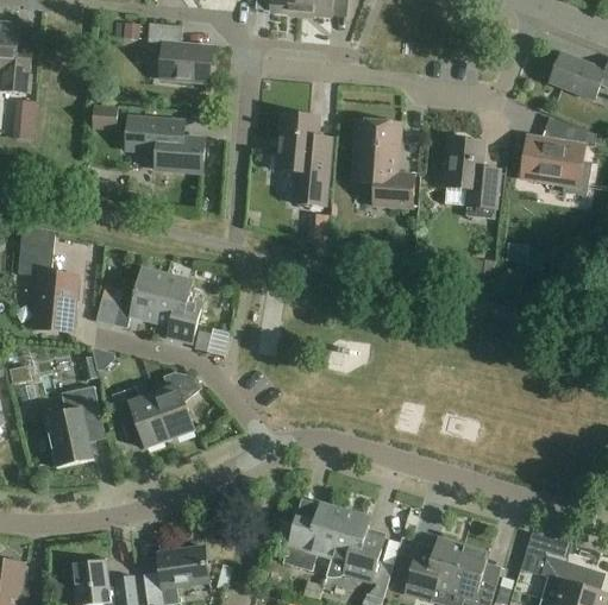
[(270,0),(269,11),(300,13),(301,0),(270,0)]
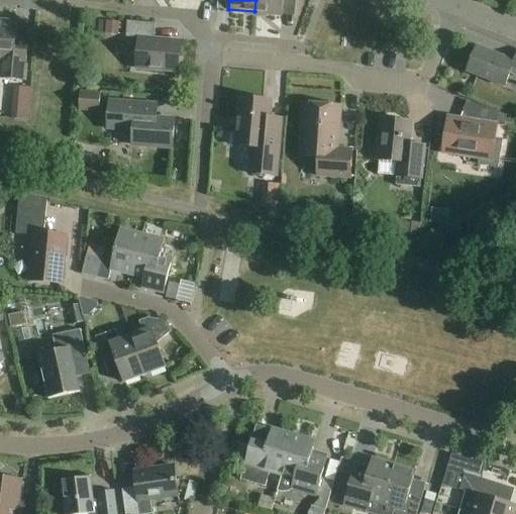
[(255,0),(254,11),(281,14),(282,0),(255,0)]
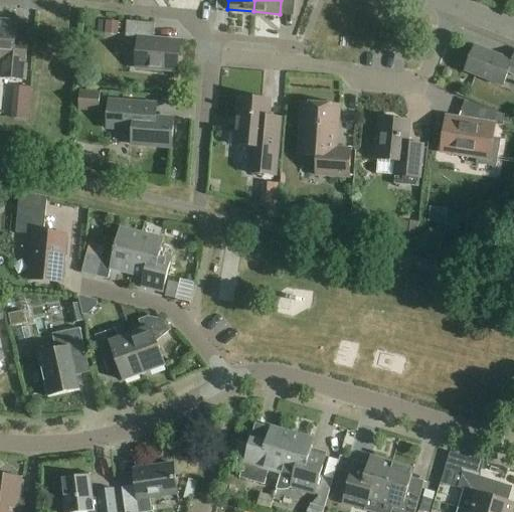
[(117,33),(118,20),(97,18),(96,31),(117,33)]
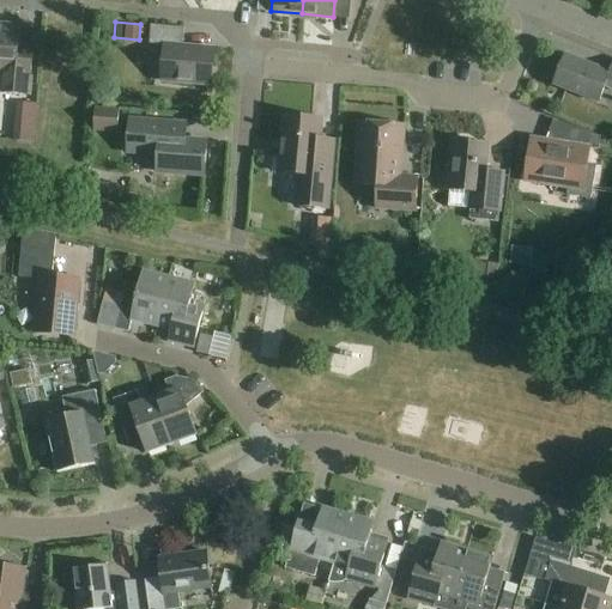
[(0,90),(28,93),(31,52),(17,50),(19,25),(0,23),(0,90)]
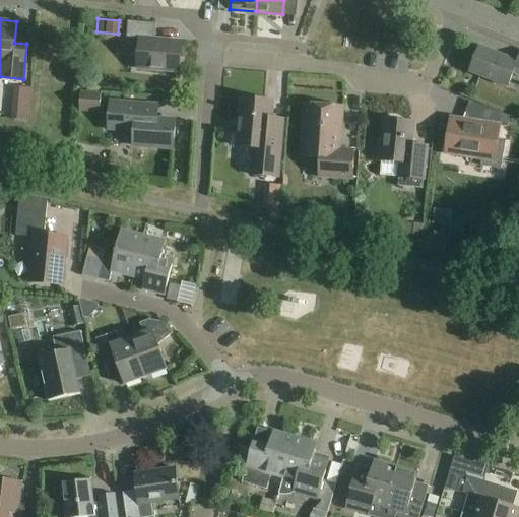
[(136,67),(178,70),(181,40),(153,38),(155,21),(127,19),(125,36),(139,37),(136,67)]
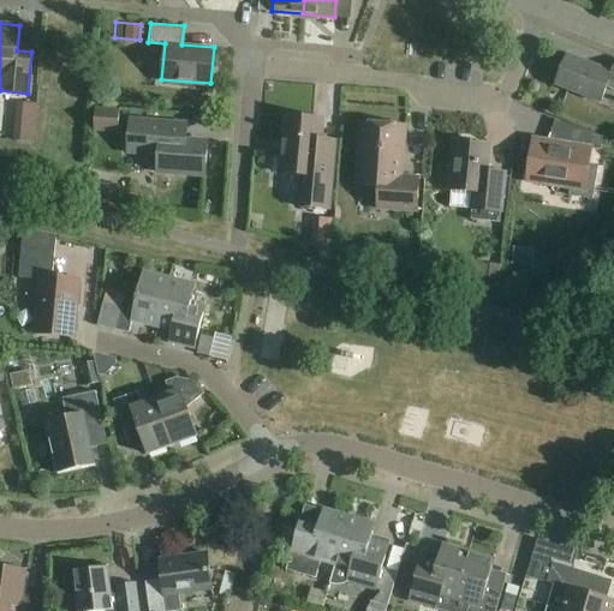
[(566,53),(554,83),(598,101),(604,85),(613,89),(613,60),(610,71),(566,53)]
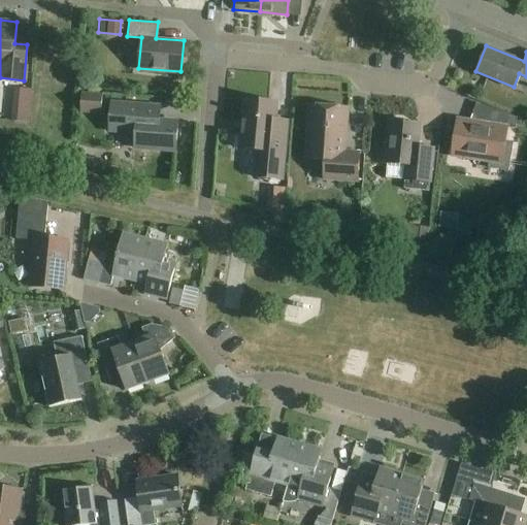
[(28,89),(12,88),(11,102),(26,103),(28,89)]
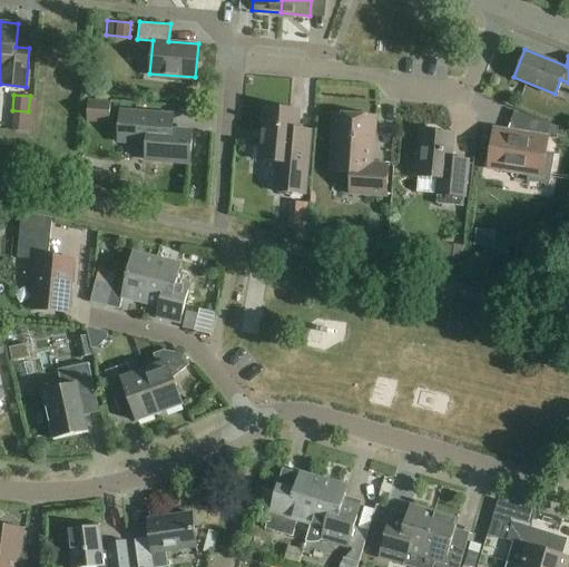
[(110,100),(87,99),(86,116),(110,117),(110,100)]
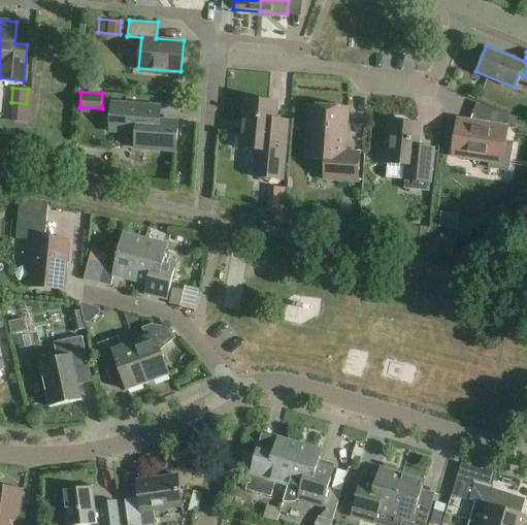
[(243,98),(238,148),(255,149),(253,175),(281,178),(284,151),(271,150),(274,117),(275,101),(243,98)]
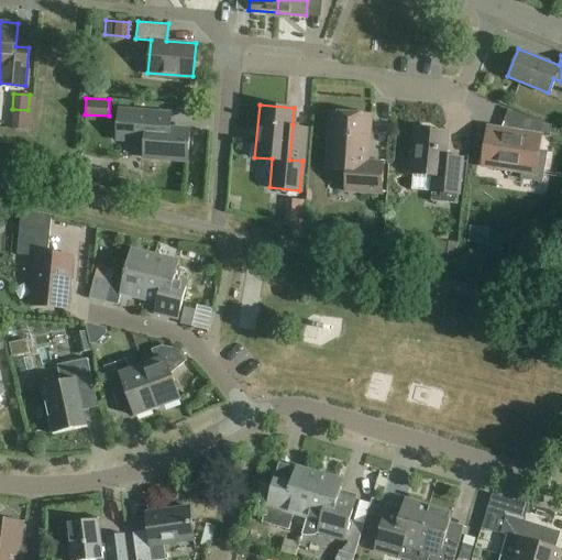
[(117,108),(116,125),(114,138),(114,139),(130,139),(144,140),(143,156),(155,156),(155,162),(167,163),(167,157),(187,160),(189,129),(171,127),(161,127),(162,111),(132,109),(117,108)]
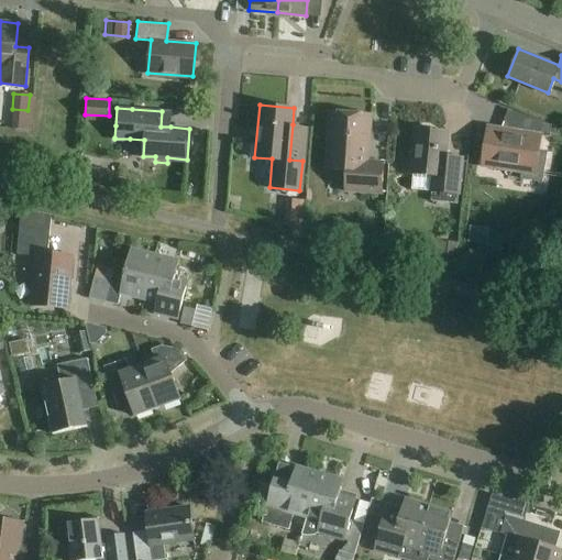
[(344,189),(381,191),(382,161),(367,160),(370,113),(328,111),(324,168),(345,169),(344,189)]
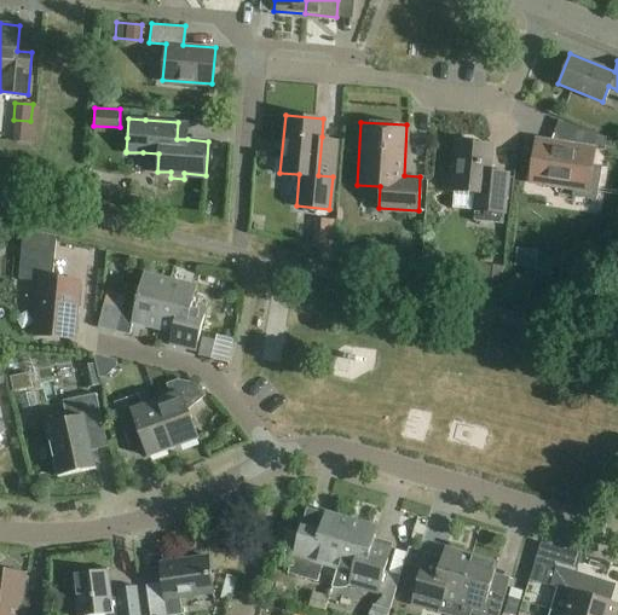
[(573,122),(565,143),(593,146),(602,148),(604,134),(573,122)]
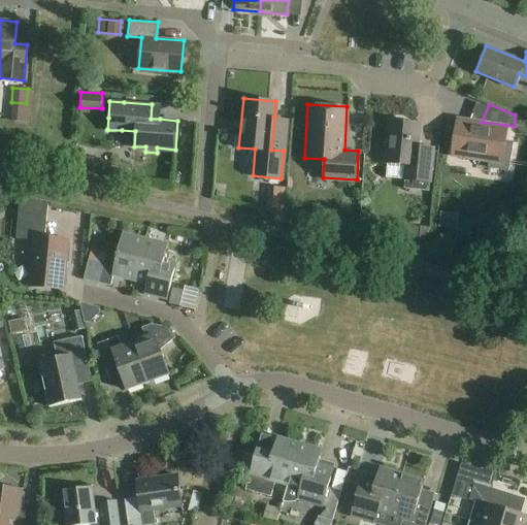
[(377,161),(385,161),(405,163),(403,187),(427,190),(428,181),(432,146),(417,145),(419,123),(405,122),(403,119),(401,118),(396,117),(393,118),(391,121),(388,121),(386,146),(379,146),(377,161)]
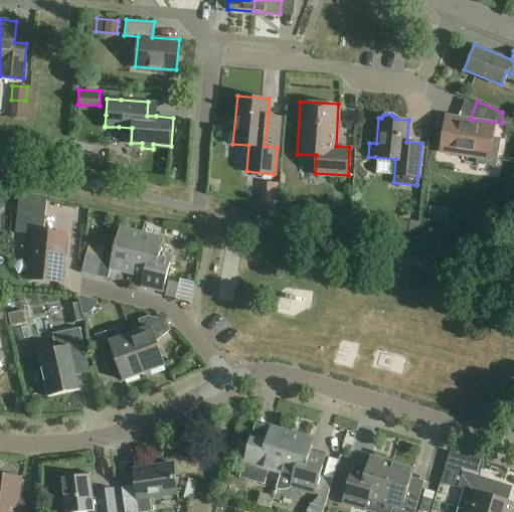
[(495,165),(497,149),(489,148),(493,122),(470,119),(446,115),(440,151),(476,156),(475,162),(495,165)]
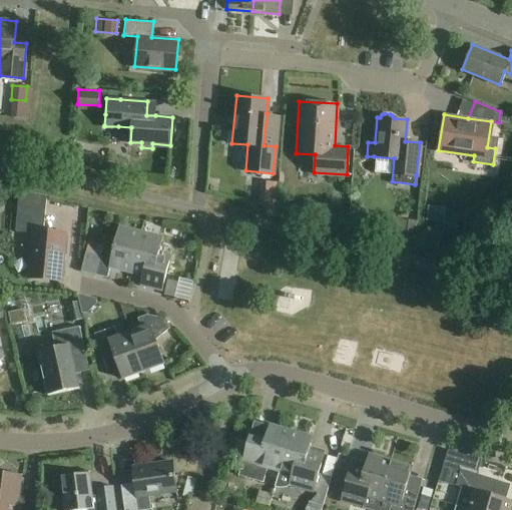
[(275,203),(277,180),(265,179),(263,202),(275,203)]
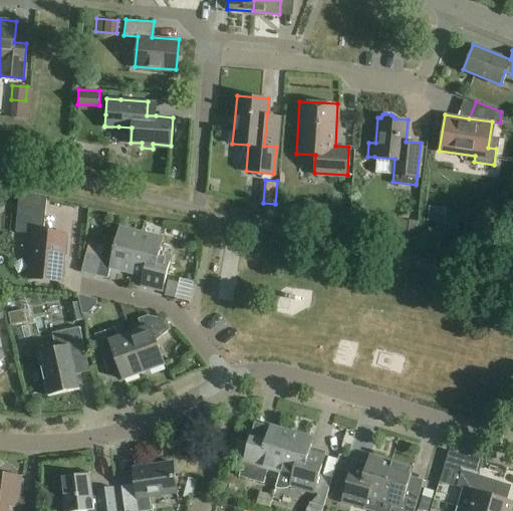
[(42,231),(44,209),(45,197),(18,191),(17,207),(15,230),(32,232),(27,277),(60,280),(64,233),(42,231)]
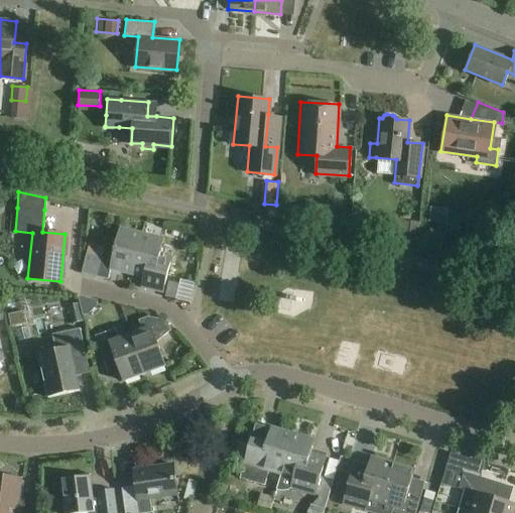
[(81,271),(95,275),(107,278),(110,267),(131,272),(140,233),(119,228),(114,248),(102,245),(100,256),(95,254),(86,252),(81,271)]
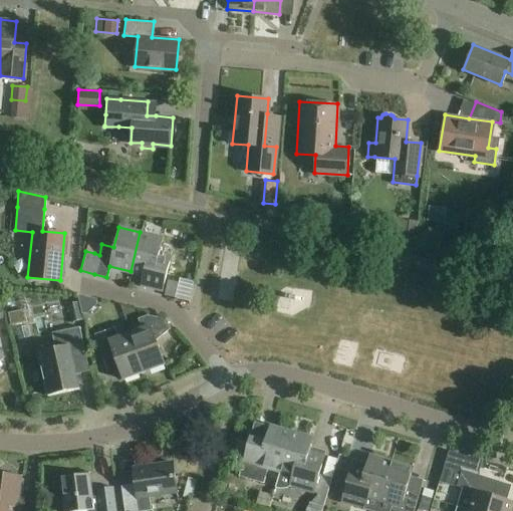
[(140,232),(131,271),(143,274),(141,285),(161,290),(169,260),(157,257),(162,237),(140,232)]
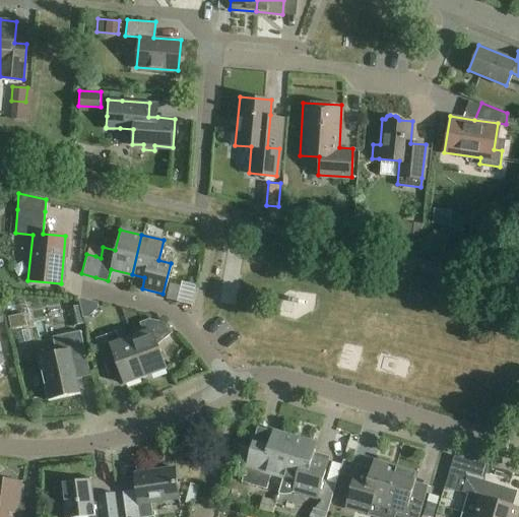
[(89,242),(86,254),(95,256),(98,246),(99,244),(89,242)]
